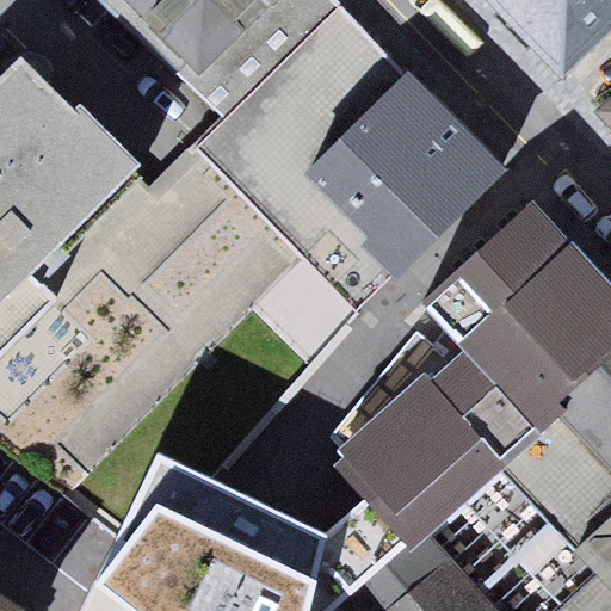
[(278,0),(93,0),(183,92),(278,0)]
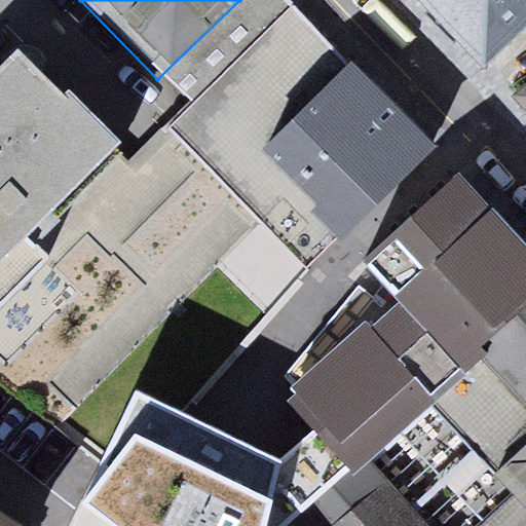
[(525,0),(434,0),(494,61),(525,29),(525,0)]
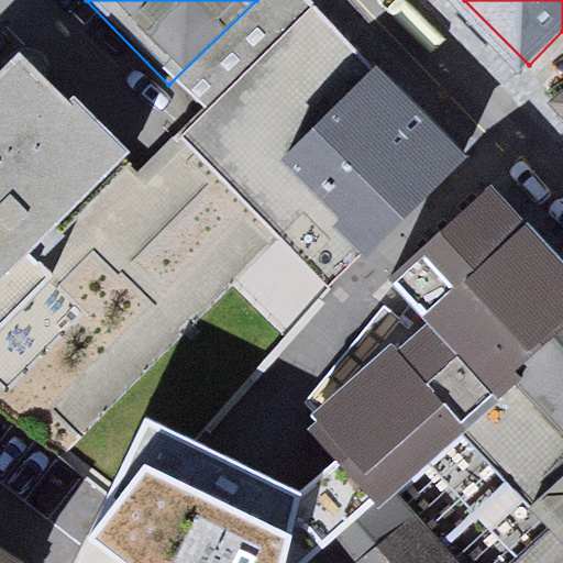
[(471,158),(318,11),(185,148),(338,295),(471,158)]
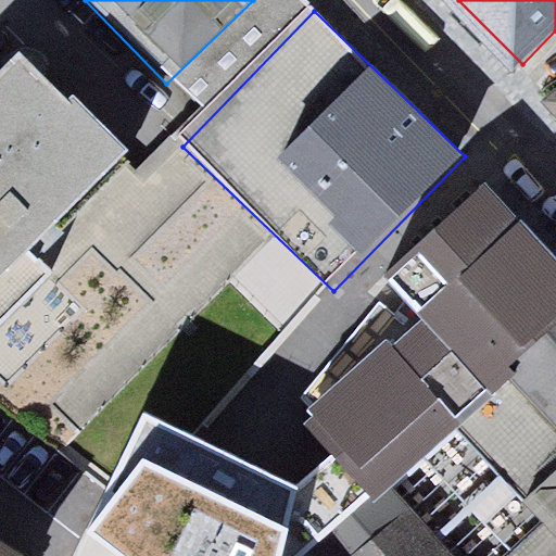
[(0,276),(118,159),(13,54),(0,67),(0,276)]
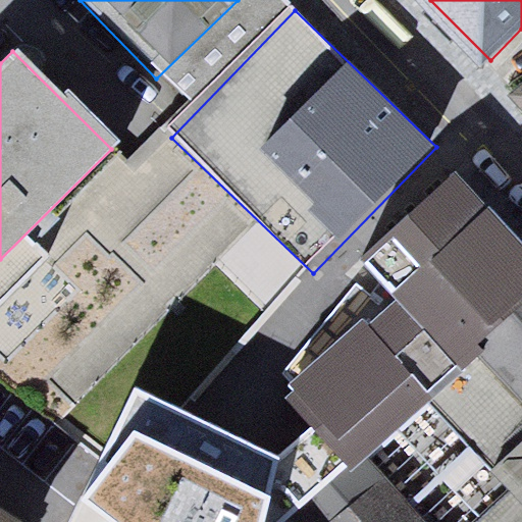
[(521,90),(509,102),(521,116),(521,90)]
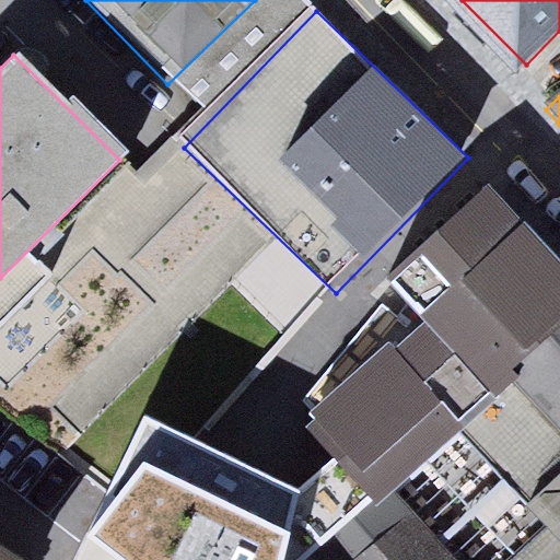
[(559,243),(496,175),(374,289),(488,410),(516,383),(559,341),(559,243)]
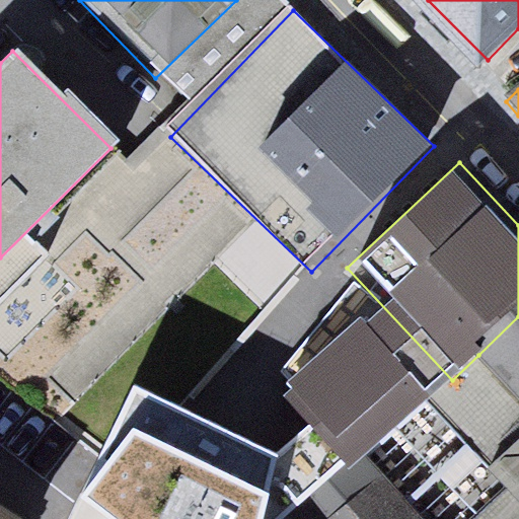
[(518,316),(478,355),(518,396),(518,316)]
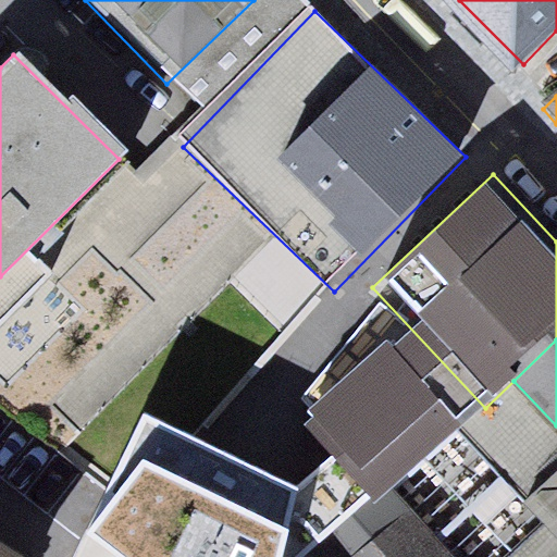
[(450,430),(384,358),(306,429),(372,500),(450,430)]
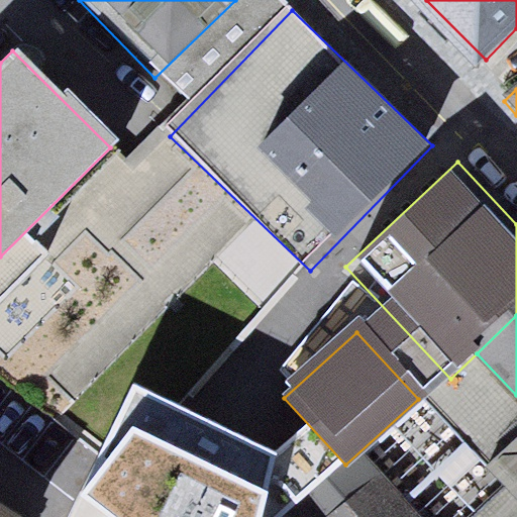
[(243,516),(272,451),(128,390),(82,498),(128,516),(243,516)]
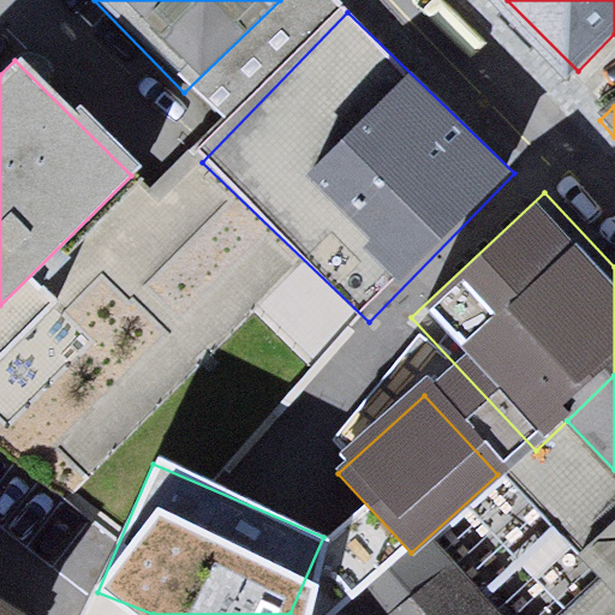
[(578,614),(607,590),(519,493),(460,544),(524,614),(578,614)]
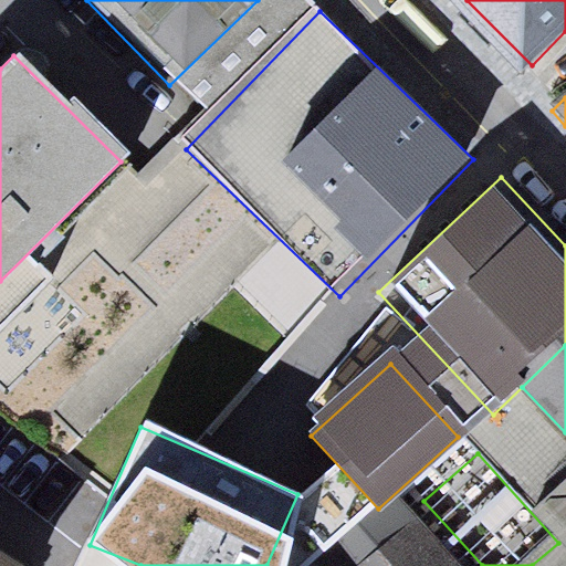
[(0,565),(49,565),(73,526),(0,481),(0,565)]
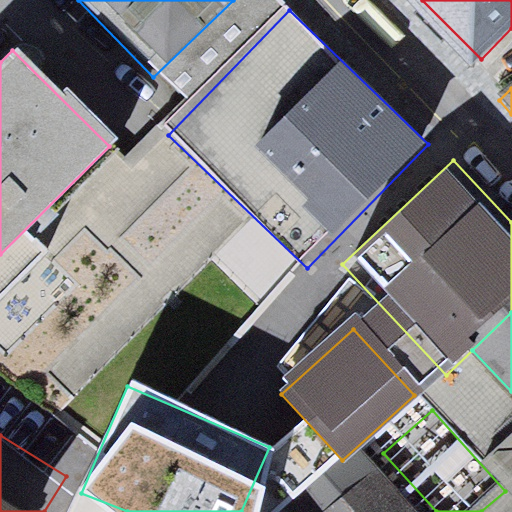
[(411,511),(385,481),(347,511),(411,511)]
